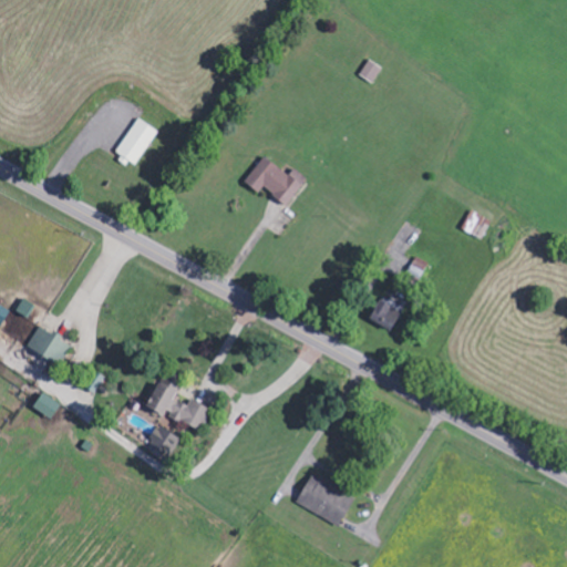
[(136,166),(160,132),(141,119),(116,153),(136,166)]
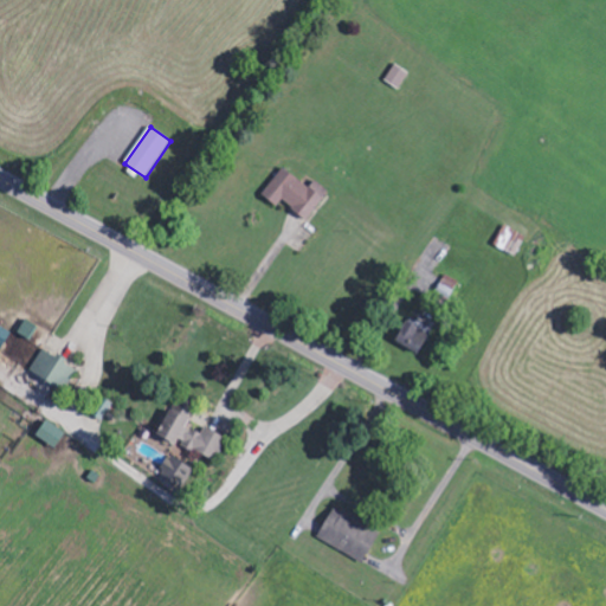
[(308,220),(330,192),(316,180),(310,187),(284,167),(263,194),(278,206),(283,200),(308,220)]
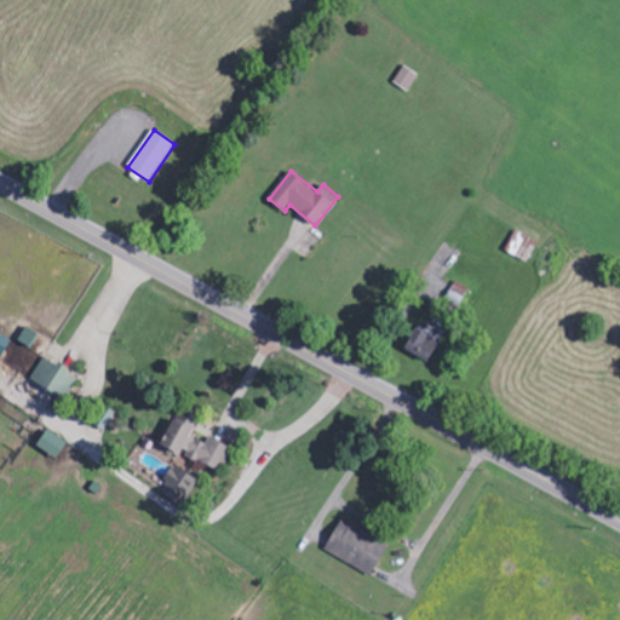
[(539,240),(518,231),(510,253),(530,262),(539,240)]
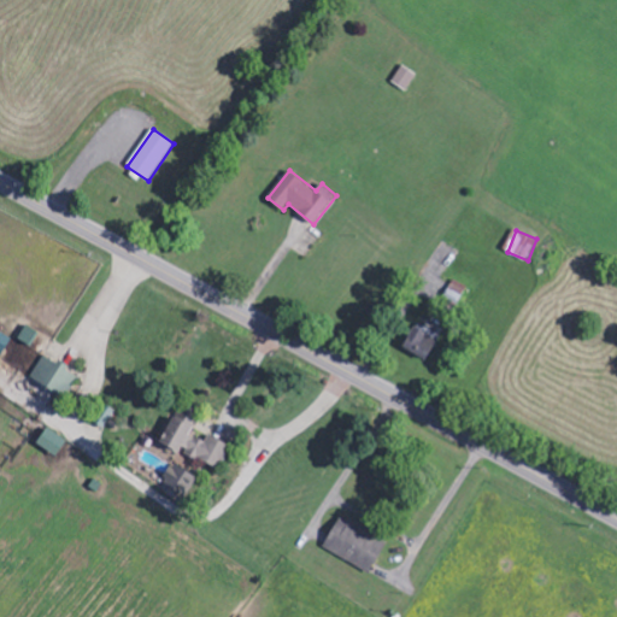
[(428,328),(425,334),(413,328),(403,347),(427,360),(441,334),(428,328)]
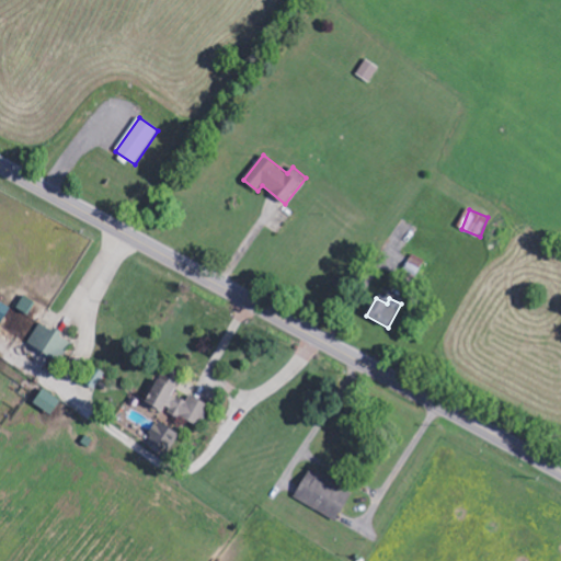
[(0,325),(11,308),(0,300),(0,325)]
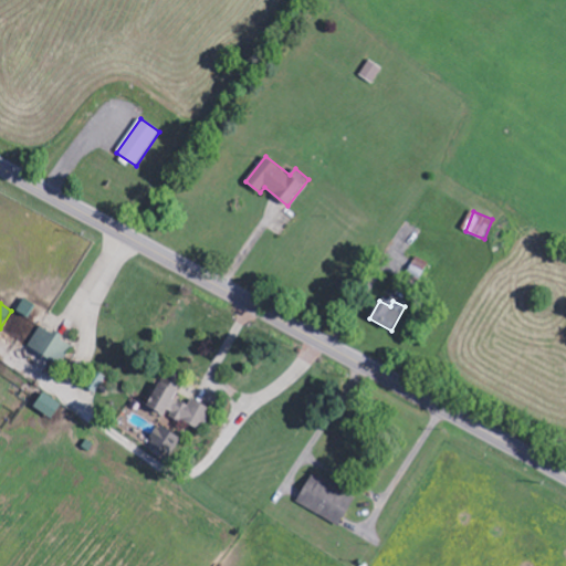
[(30,348),(59,362),(69,339),(40,326),(30,348)]
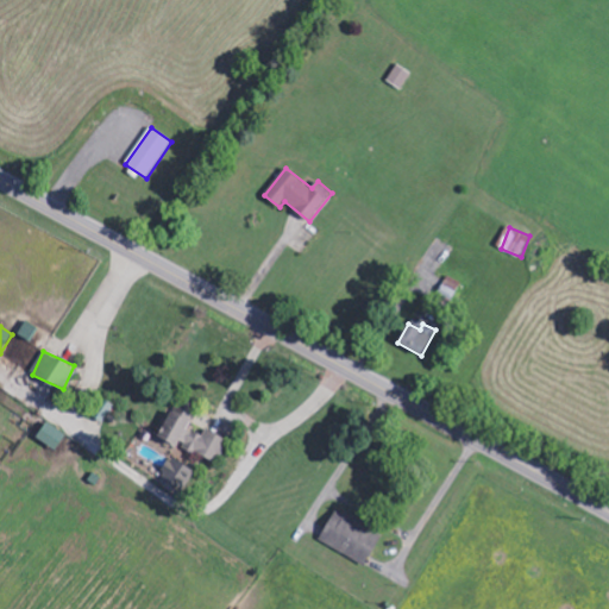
[(192,421),(171,412),(158,437),(181,447),(181,446),(218,464),(230,440),(207,429),(203,437),(188,428),(192,421)]
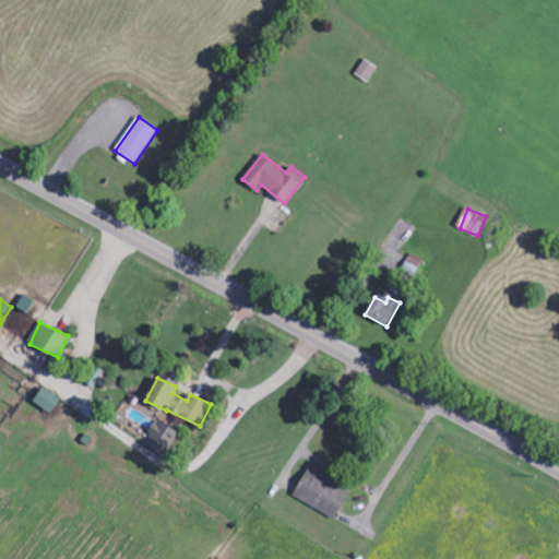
[(34,402),(52,413),(61,397),(43,388),(34,402)]
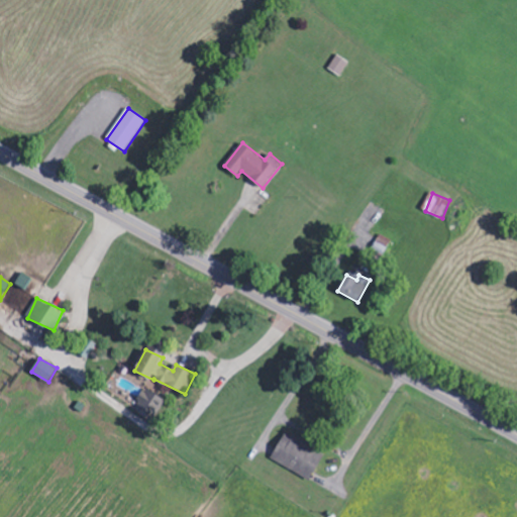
[(153,421),(166,400),(147,389),(134,409),(153,421)]
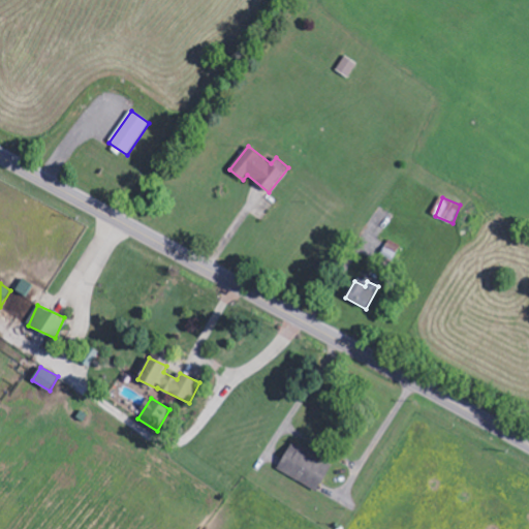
[(278,471),(319,490),(333,461),(291,442),(278,471)]
